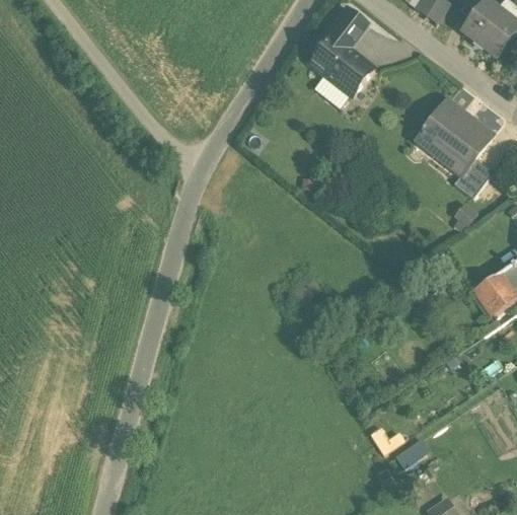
[(402,0),(437,23),(449,4),(442,0),(402,0)]
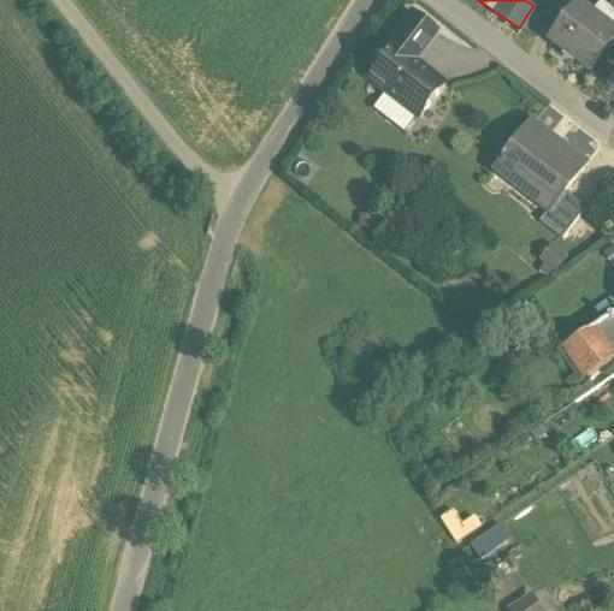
[(547,0),(543,11),(559,23),(577,0),(547,0)]
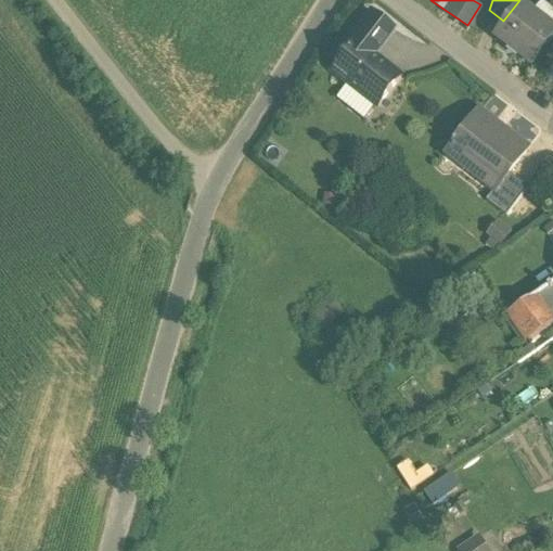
[(537,11),(522,0),(519,0),(503,21),(493,34),(530,62),(552,31),(552,27),(535,13),(537,11)]
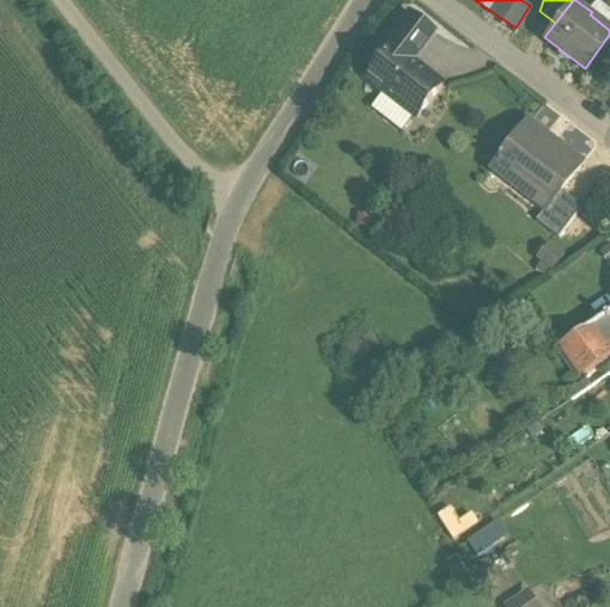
[(432,30),(408,11),(388,37),(392,41),(413,56),(432,30)]
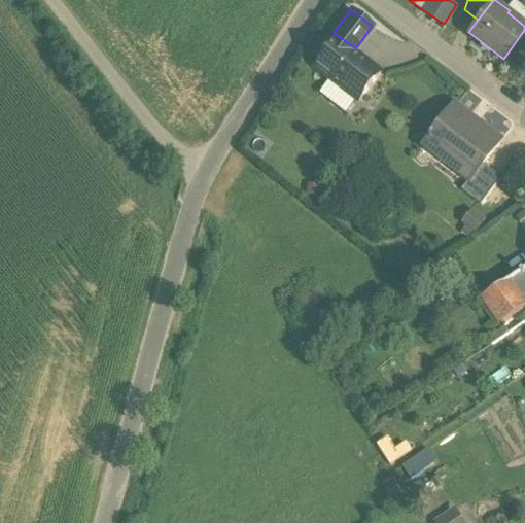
[(355,48),(338,35),(313,66),(329,78),(354,98),(356,100),(379,70),(353,50),(355,48)]
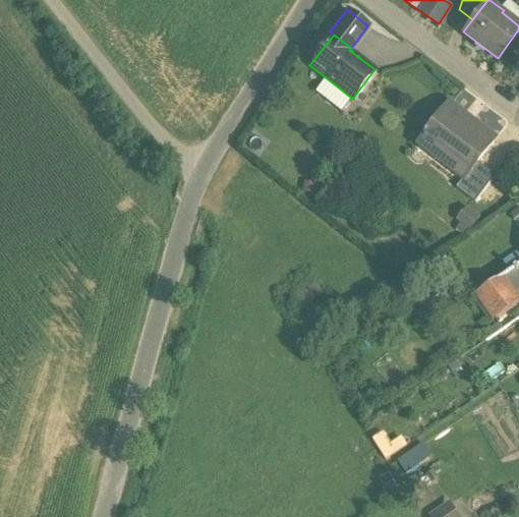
[(350,97),(326,77),(315,91),(340,110),(350,97)]
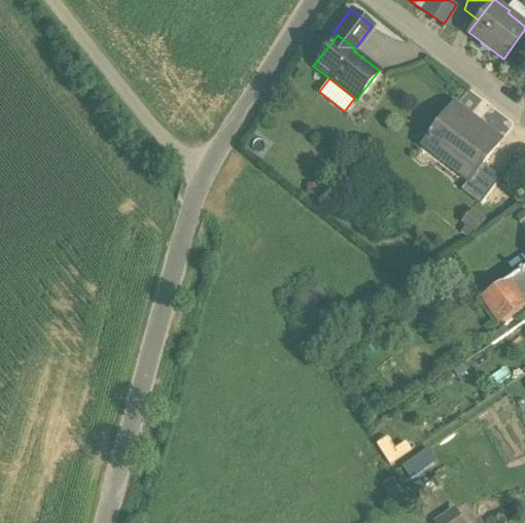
[(500,137),(454,102),(423,142),(467,177),(468,177),(481,162),(500,137)]
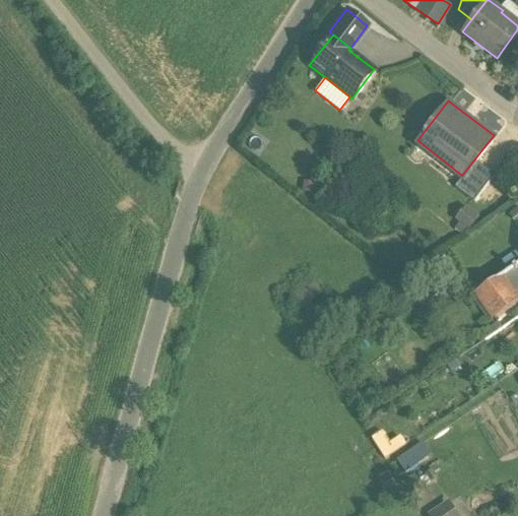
[(493,173),(474,159),(462,175),(461,175),(454,184),(472,198),(493,173)]
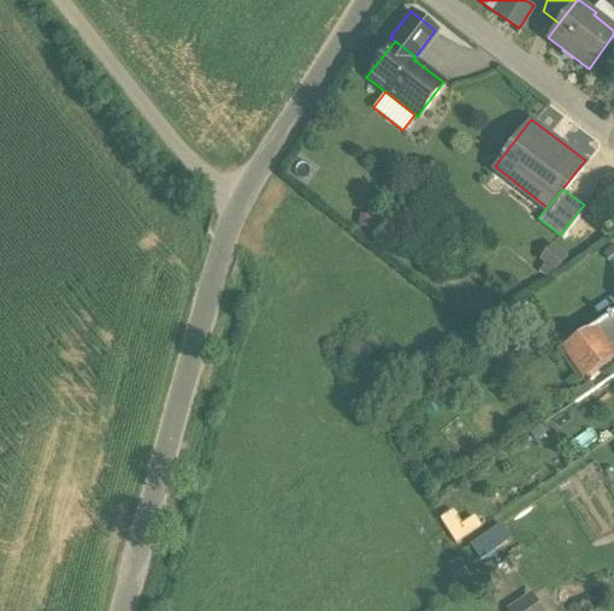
[(613,309),(566,343),(588,373),(613,354),(613,349),(604,337),(613,330),(613,309)]
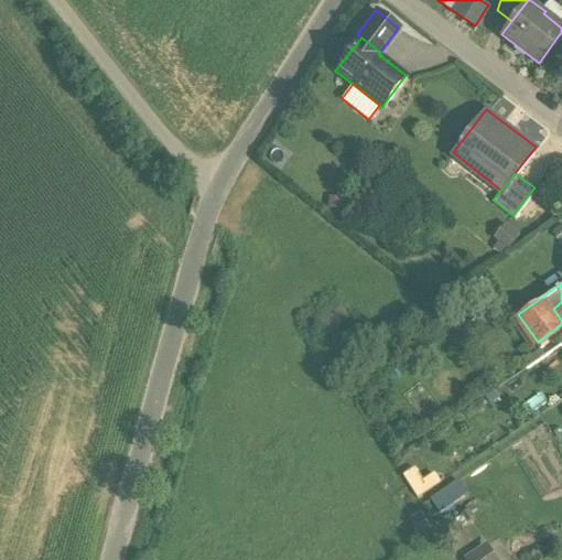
[(558,345),(547,352),(551,359),(561,352),(558,345)]
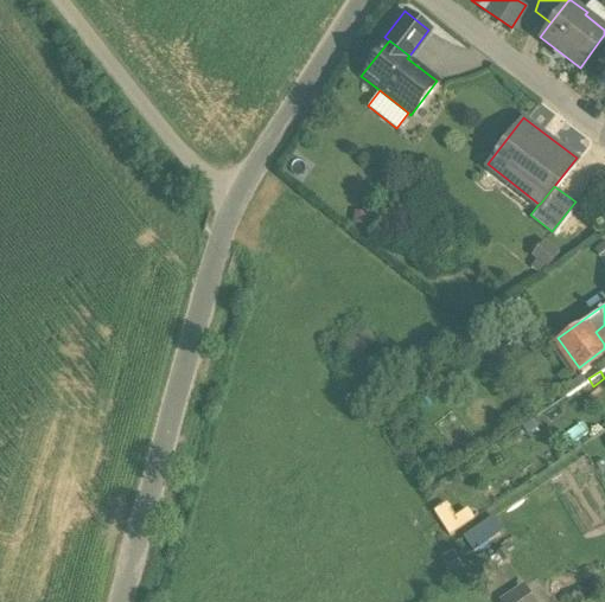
[(539,601),(527,578),(500,594),(503,601),(539,601)]
